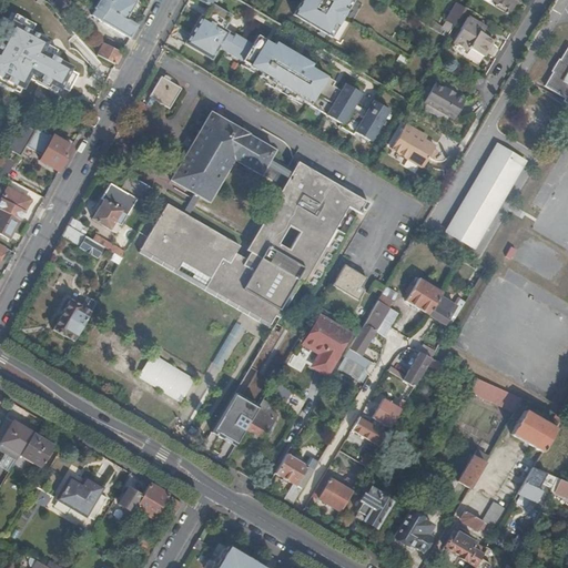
[(91,16),(129,40),(137,26),(125,19),(134,2),(130,0),(98,0),(92,9),(93,10),(91,16)]
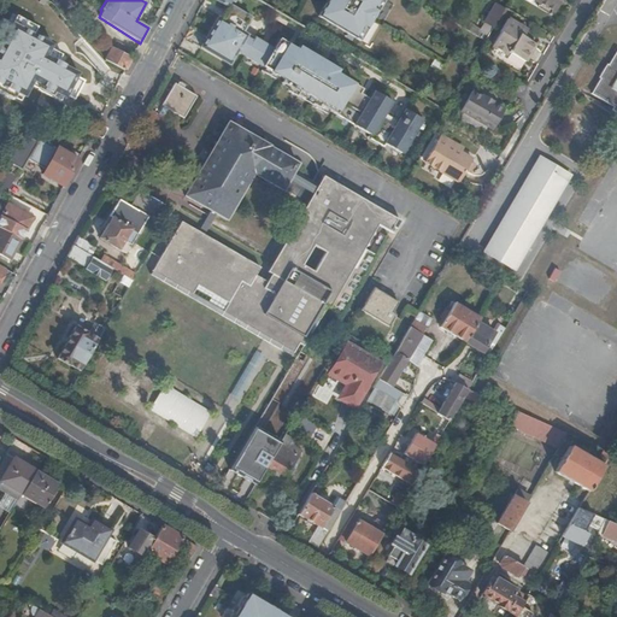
[(322,9),(307,0),(300,0),(298,6),(317,17),(322,9)]
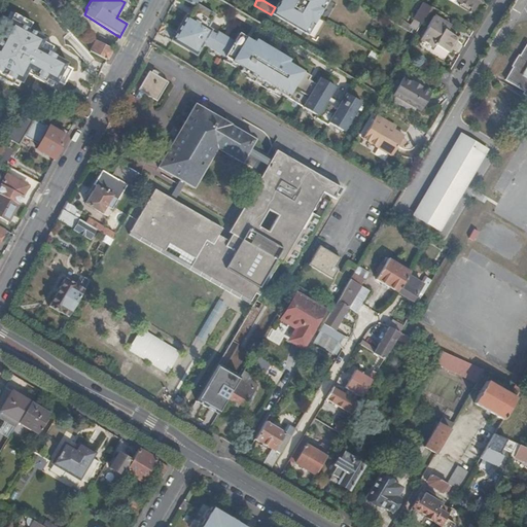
[(327,0),(326,0),(279,0),(275,7),(271,14),(307,35),(327,0)]
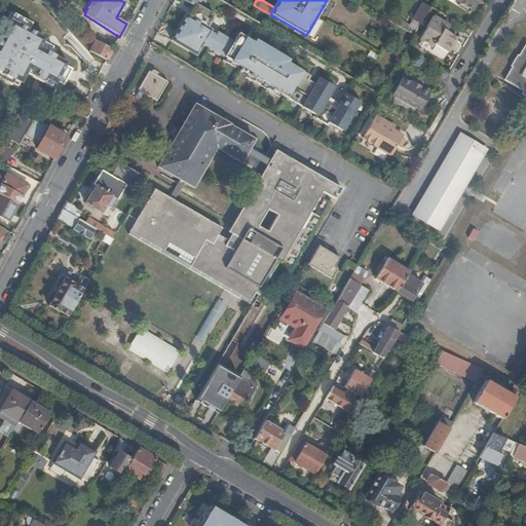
[(450,0),(458,5),(468,10),(472,12),(475,6),(473,2),(474,0),(450,0)]
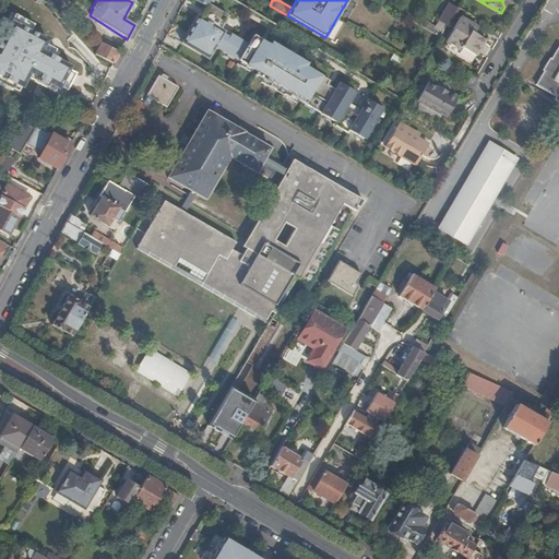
[(227,16),(205,4),(203,7),(198,16),(195,14),(178,44),(207,61),(214,48),(256,73),(254,76),(269,85),(268,88),(286,99),(288,96),(334,122),(333,126),(347,134),(348,132),(365,141),(383,109),(364,98),(354,114),(346,109),(355,94),(337,84),(334,91),(326,86),(330,82),(304,67),(306,64),(270,44),(268,46),(252,37),(247,46),(219,30),(227,16)]
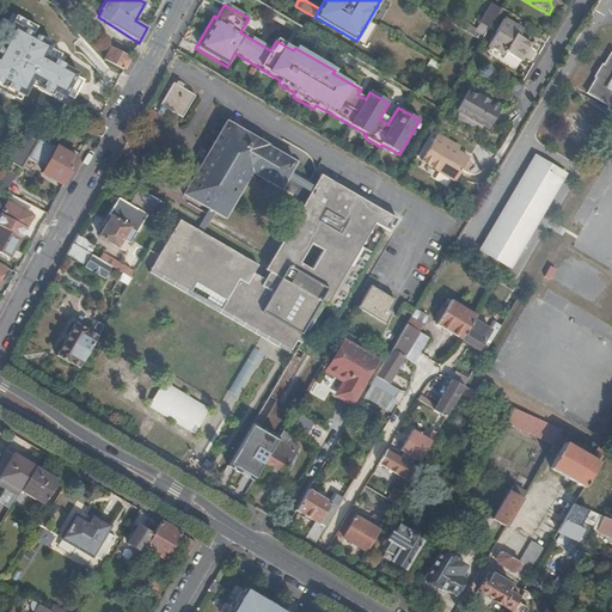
[(488,26),(499,10),(490,5),(479,22),(488,26)]
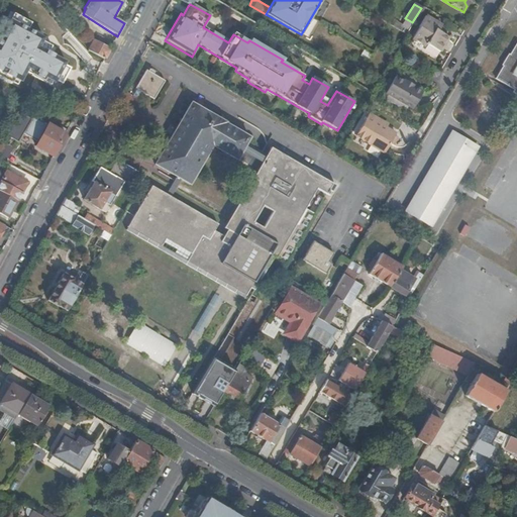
[(460,10),(450,5),(448,8),(458,14),(460,10)]
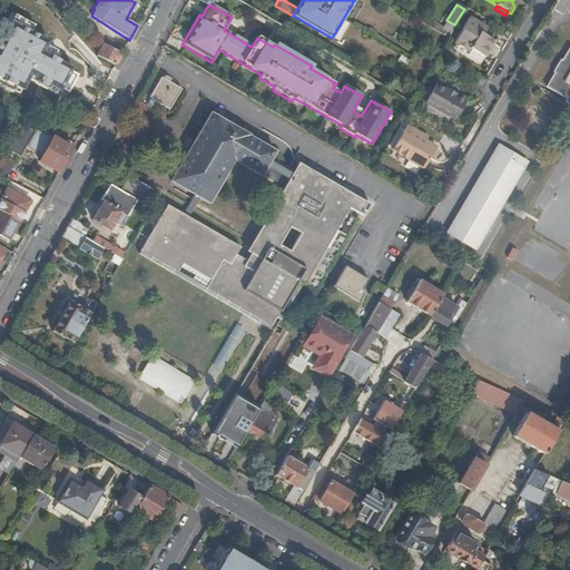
[(479,32),(482,27),(468,18),(461,29),(461,30),(454,42),(468,51),(470,48),(484,58),(494,41),(483,35),(479,32)]
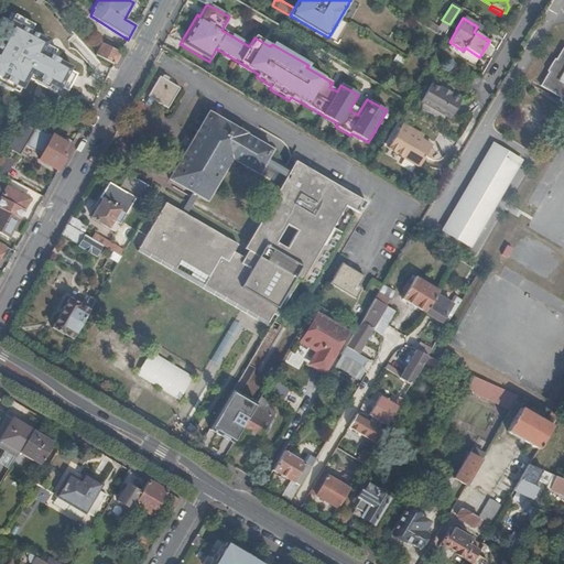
[(96,55),(114,66),(120,55),(101,45),(96,55)]
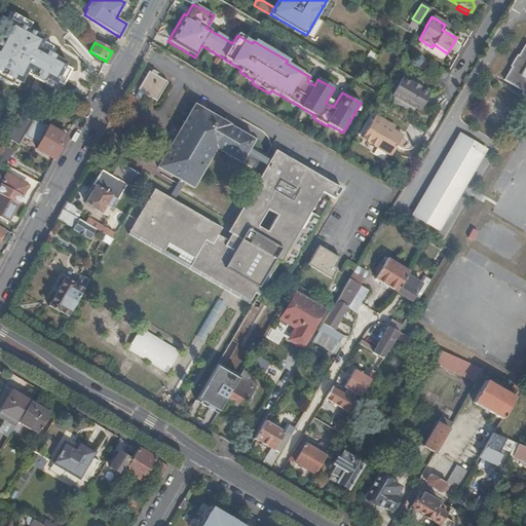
[(525,44),(524,43),(517,57),(515,55),(509,67),(511,68),(502,81),(521,92),(520,95),(525,98),(525,44)]
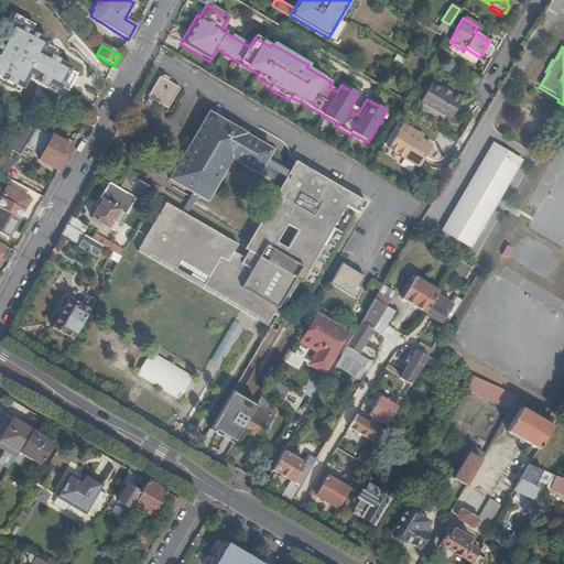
[(45,72),(50,64),(39,56),(33,64),(26,61),(13,82),(20,86),(15,93),(28,100),(33,93),(34,94),(46,73),(45,72)]
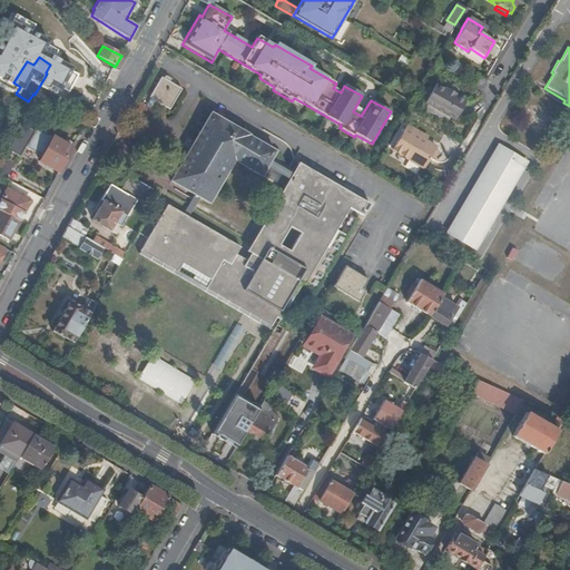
[(167,111),(180,90),(167,82),(161,79),(159,78),(147,99),(167,111)]
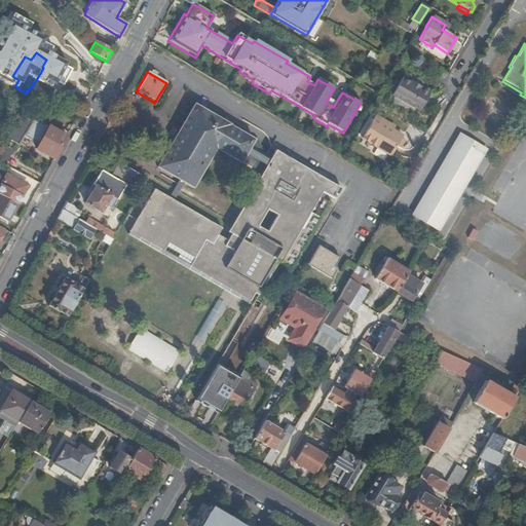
[(419,111),(428,95),(420,89),(420,88),(410,82),(409,83),(401,78),(391,95),(419,111)]
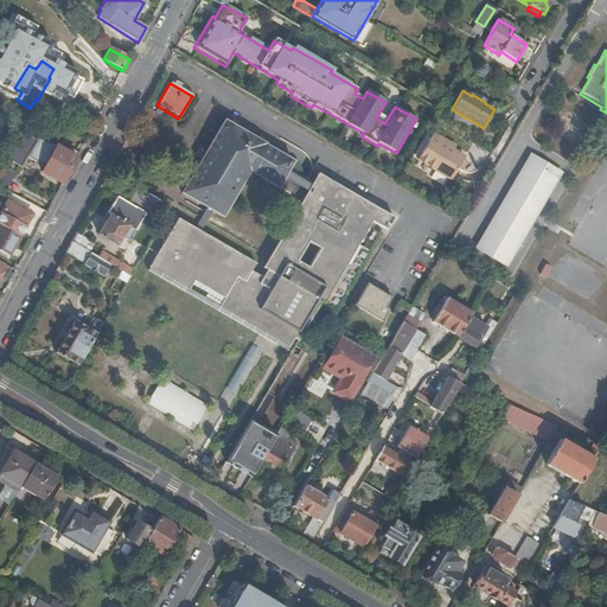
[(568,115),(557,131),(575,144),(586,128),(568,115)]
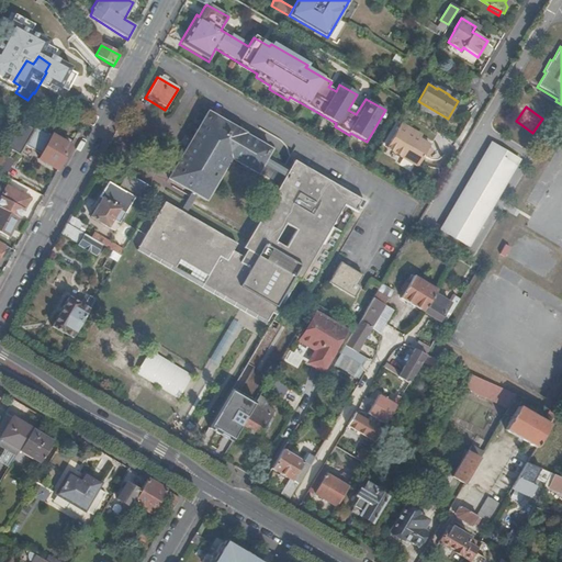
[(261,166),(267,155),(270,149),(244,135),(243,132),(206,111),(167,178),(190,192),(194,194),(204,201),(228,159),(255,175),(261,166)]
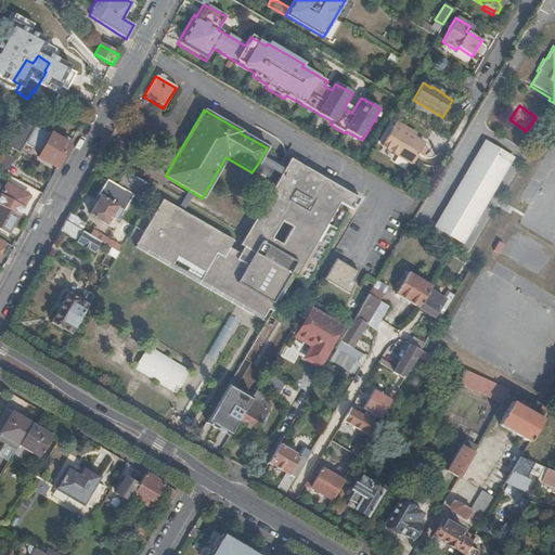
[(38,157),(56,168),(72,140),(65,137),(62,140),(51,133),(49,137),(34,127),(31,129),(17,120),(4,143),(11,147),(18,151),(24,142),(41,152),(38,157)]
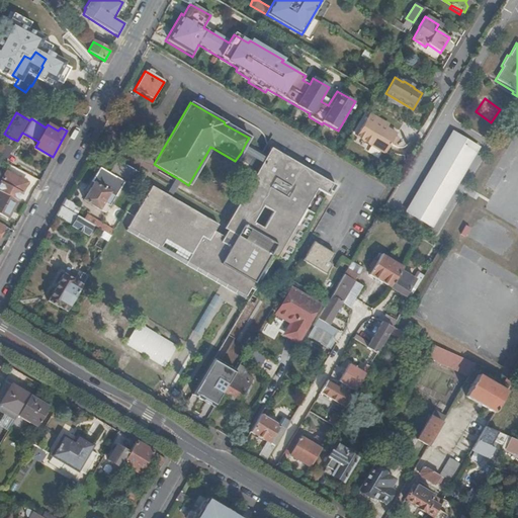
[(382,154),(395,135),(380,125),(382,122),(368,113),(355,136),(382,154)]
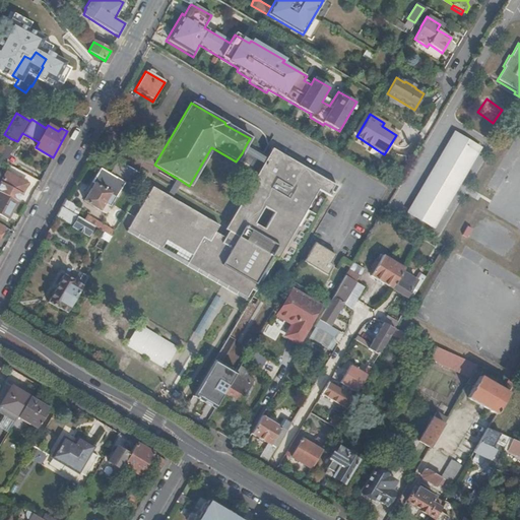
[(4,134),(0,140),(7,144),(10,138),(4,134)]
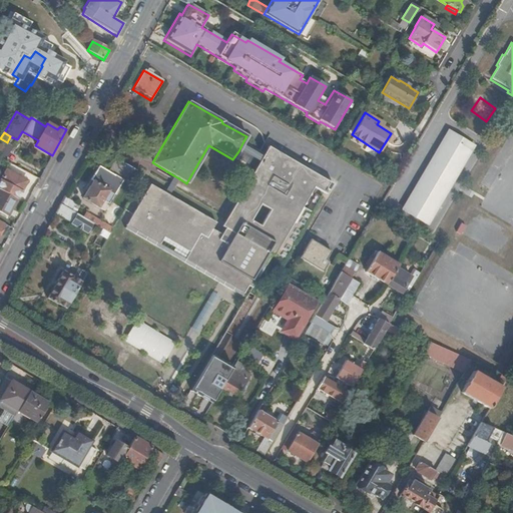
[(426,224),(473,146),(449,132),(402,210),(426,224)]
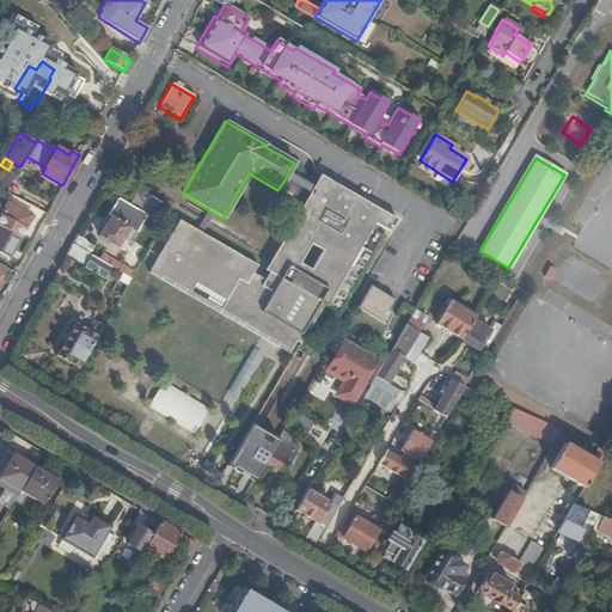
[(0,165),(0,188),(6,191),(16,175),(0,165)]
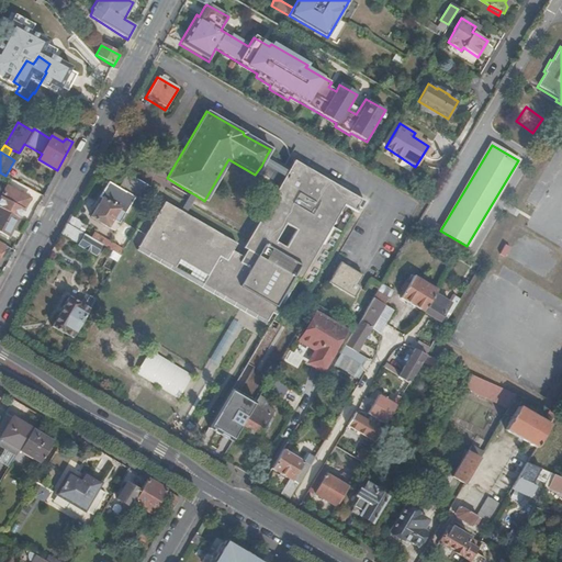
[(243,262),(288,290),(295,276),(308,283),(340,231),(324,221),(336,200),(352,210),(356,205),(358,208),(362,201),(294,159),(289,168),(267,155),(261,166),(282,179),(239,248),(244,251),(239,258),(229,251),(233,245),(183,213),(194,194),(190,192),(180,208),(165,198),(157,211),(243,262)]
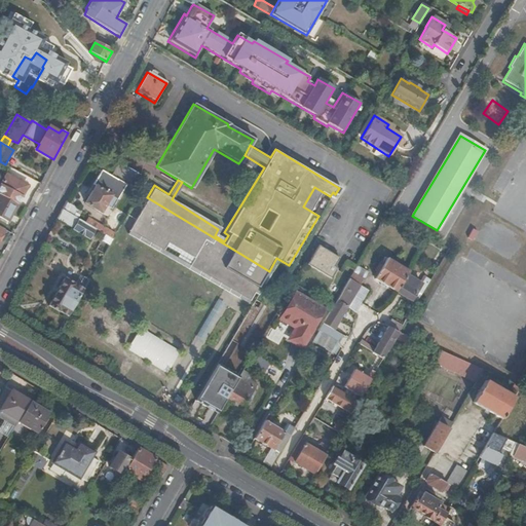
[(110,175),(126,185),(132,188),(140,176),(118,162),(110,175)]
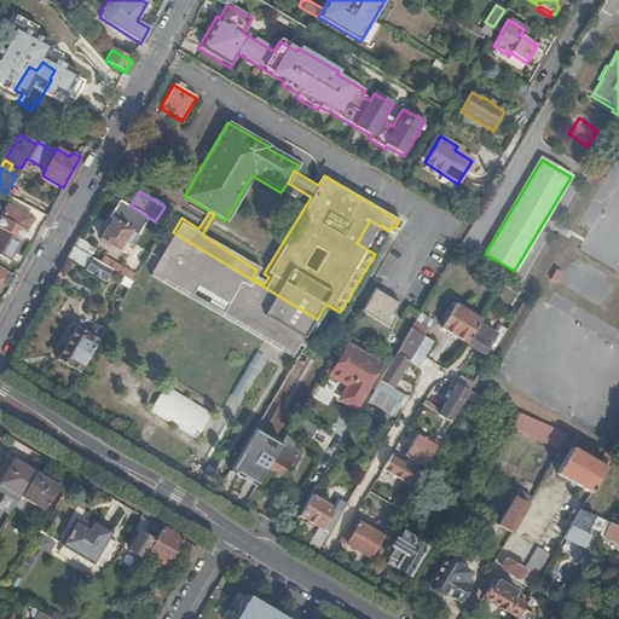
[(129,206),(119,200),(108,217),(111,219),(98,241),(117,252),(123,242),(131,247),(149,218),(129,206)]
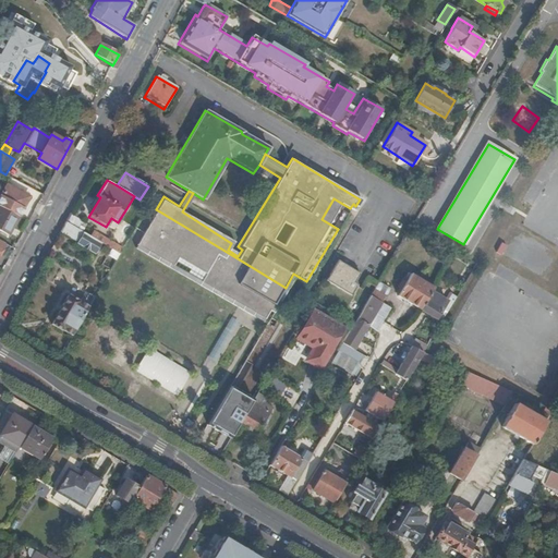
[(0,207),(17,217),(22,209),(21,207),(26,196),(5,184),(0,194),(0,207)]
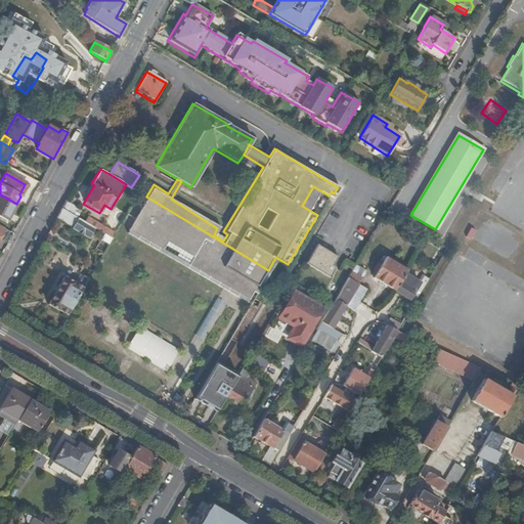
[(0,216),(7,221),(16,204),(0,194),(0,216)]
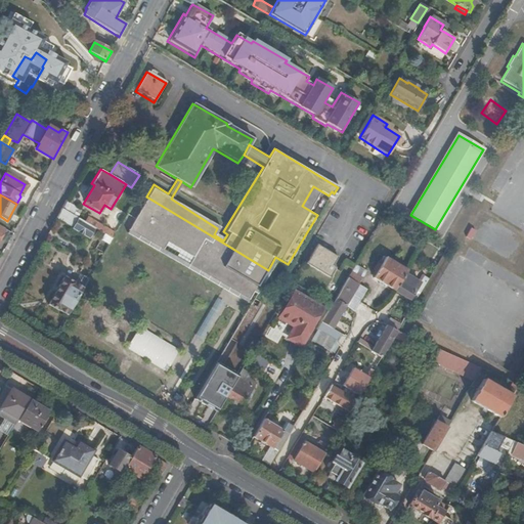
[(140,229),(210,272),(226,245),(146,197),(132,220),(142,226),(140,229)]
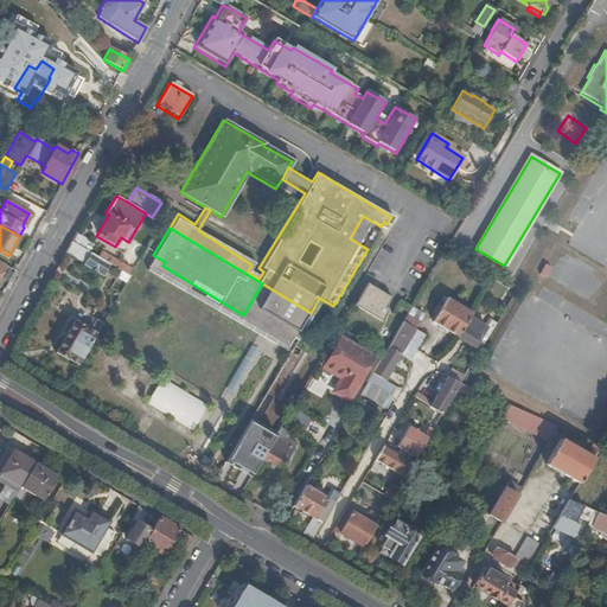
[(89,240),(75,232),(70,242),(84,250),(89,240)]
